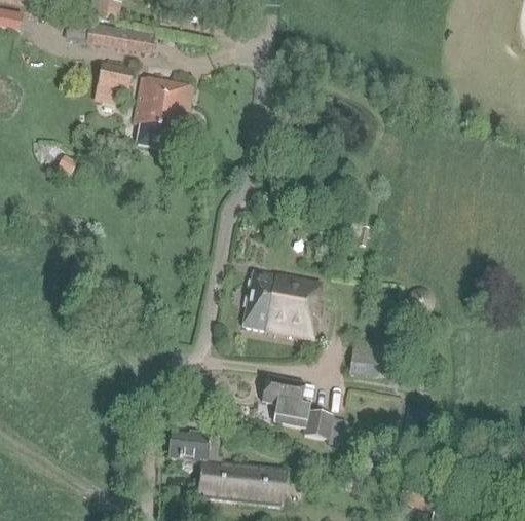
[(122,0),(97,0),(95,16),(118,20),(122,0)]
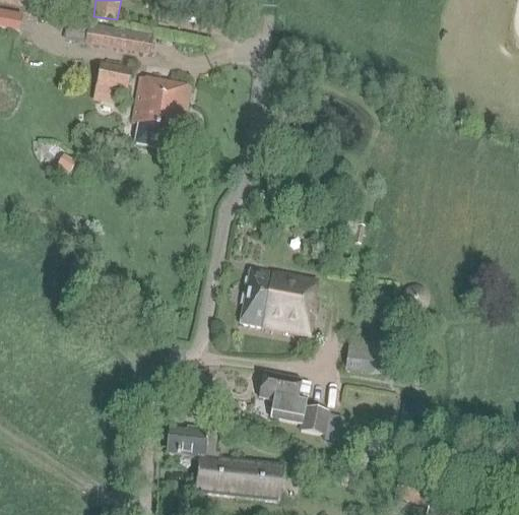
[(23,12),(0,8),(0,25),(20,29),(23,12)]
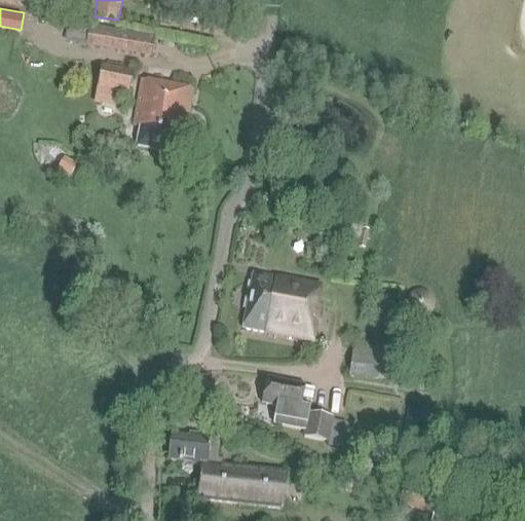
[(155,33),(90,22),(87,40),(152,51),(155,33)]
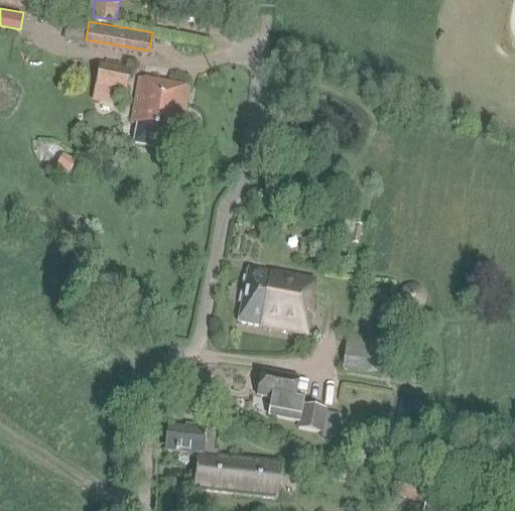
[(130,67),(101,60),(96,84),(126,90),(130,67)]
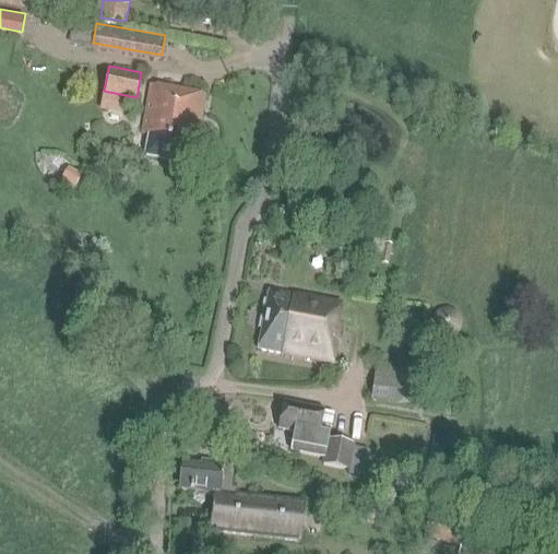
[(203,90),(150,81),(142,129),(146,130),(143,151),(186,158),(189,138),(194,139),(203,90)]
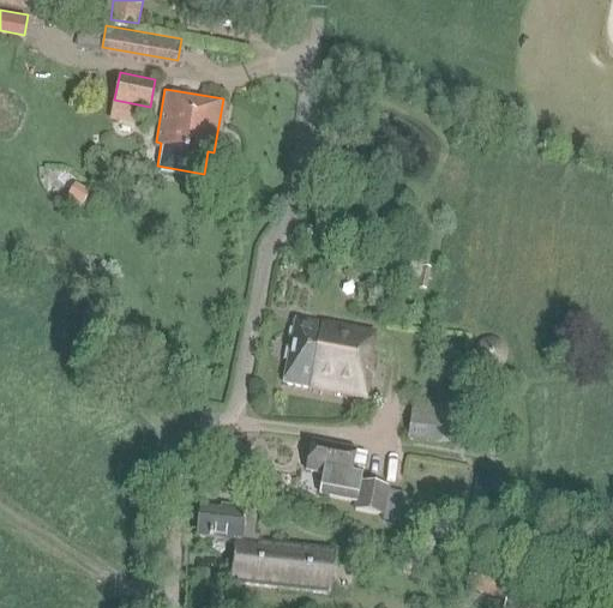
[(83,202),(90,188),(76,181),(68,193),(83,202)]
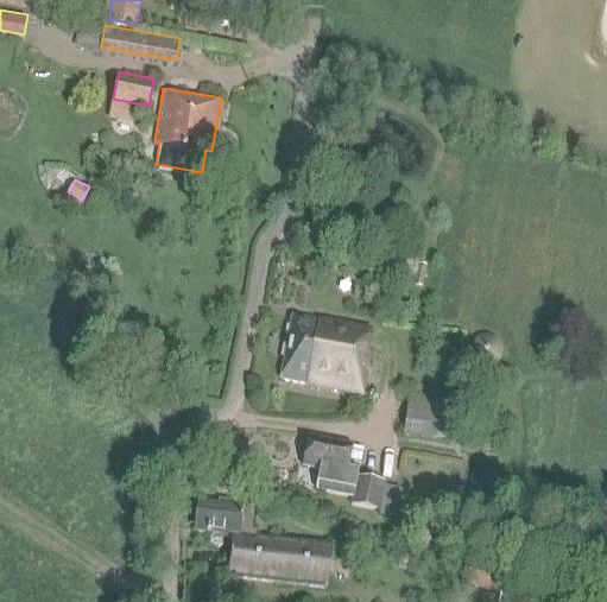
[(368,325),(291,314),(280,378),(361,392),(370,347),(365,346),(368,325)]
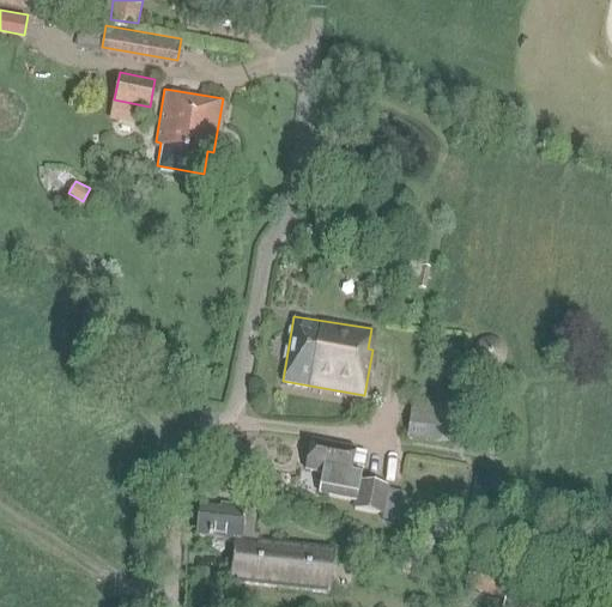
[(450,439),(455,402),(412,398),(407,435),(450,439)]
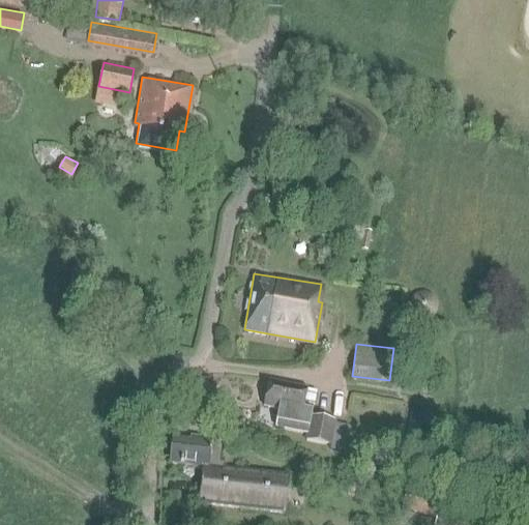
[(312,410),(302,408),(306,385),(269,378),(264,403),(280,406),(276,424),(309,430),(307,436),(331,440),(330,445),(346,448),(350,424),(335,420),(335,416),(312,412),(312,410)]
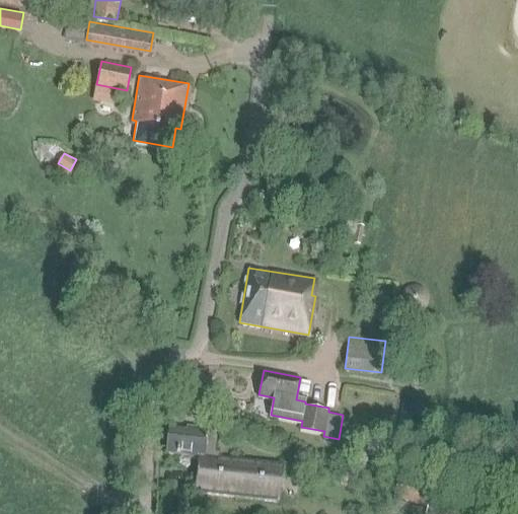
[(200,456),(196,490),(277,498),(281,468),(281,463),(220,456),(220,452),(216,451),(218,432),(207,431),(207,430),(187,428),(186,429),(170,427),(168,451),(188,452),(187,455),(200,456)]
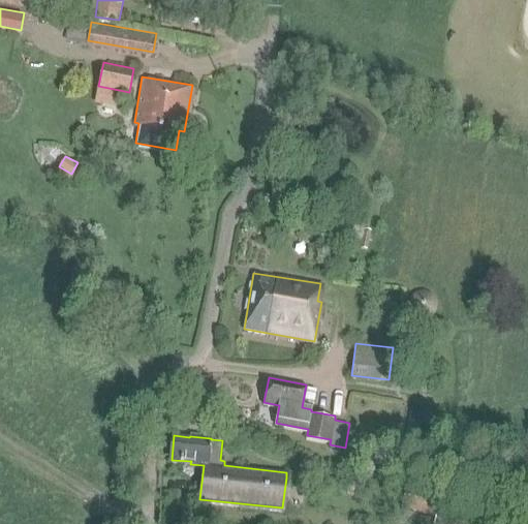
[(456,523),(462,502),(407,488),(402,506),(435,515),(432,523),(456,523)]
